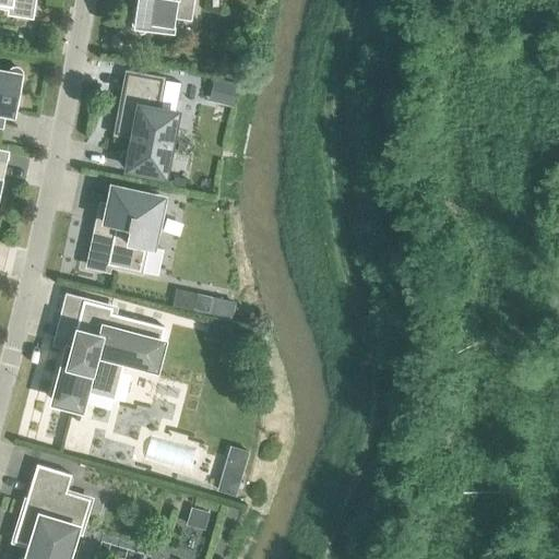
[(0,0),(0,6),(10,7),(9,12),(30,15),(32,0),(0,0)]
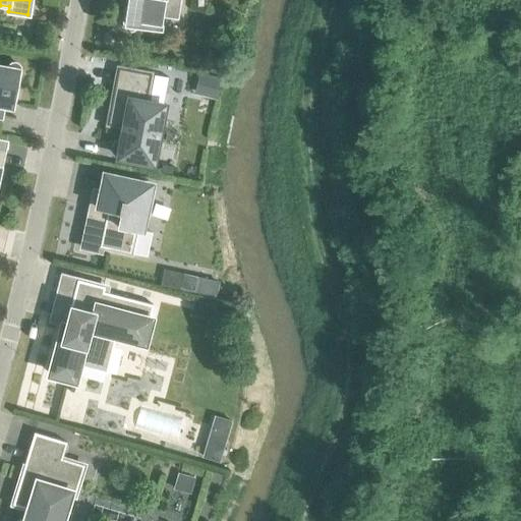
[(175,16),(177,0),(128,0),(127,7),(125,7),(122,22),(123,26),(125,29),(128,31),(131,30),(134,27),(136,24),(159,29),(161,14),(175,16)]
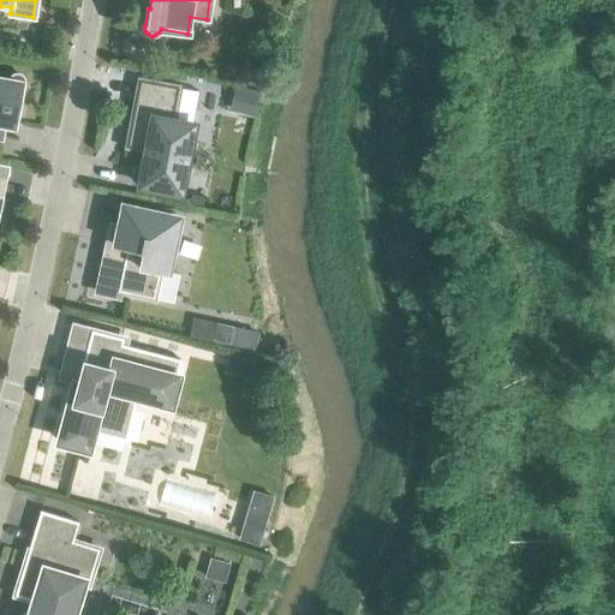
[(0,137),(1,137),(5,120),(13,123),(17,101),(21,101),(24,83),(23,79),(21,76),(17,73),(13,73),(10,76),(7,81),(0,78),(0,137)]
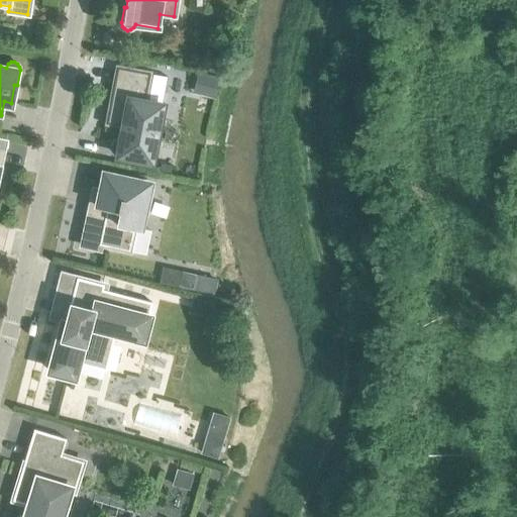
[(115,154),(117,154),(149,162),(161,104),(144,101),(149,73),(116,67),(109,107),(114,108),(110,124),(122,126),(120,137),(118,137),(116,137),(115,138),(113,138),(112,139),(111,141),(110,142),(110,144),(110,145),(110,146),(110,148),(110,149),(111,150),(112,152),(113,153),(115,154)]
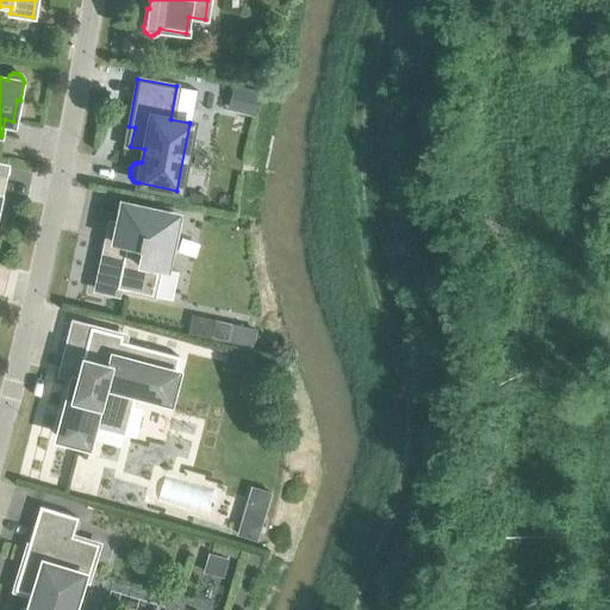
[(234,85),(228,110),(255,116),(260,92),(234,85)]
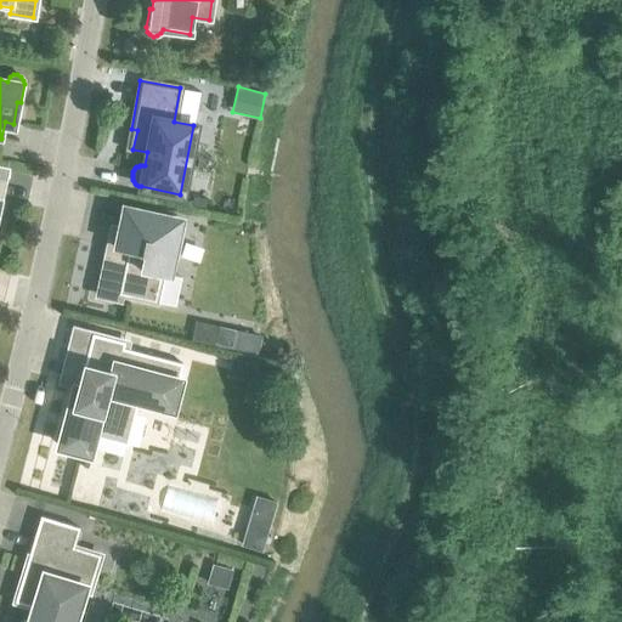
[(179,220),(124,208),(124,210),(116,249),(109,248),(107,265),(103,264),(97,295),(119,300),(120,294),(154,301),(164,255),(176,258),(184,225),(177,224),(179,220)]
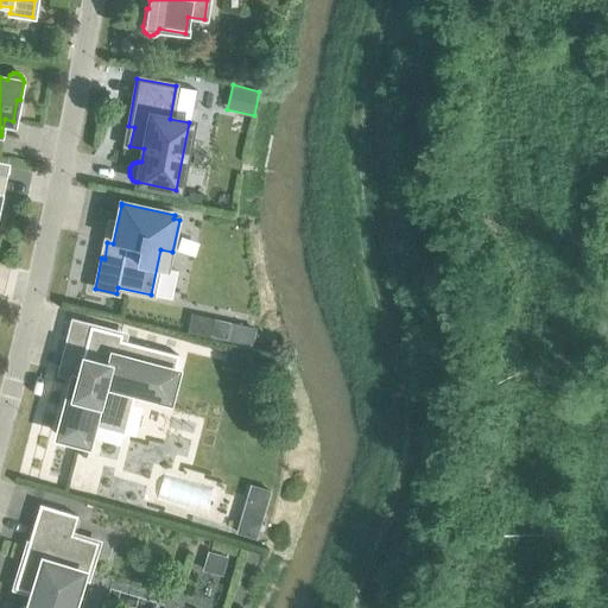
[(213,318),(209,335),(251,343),(254,327),(213,318)]
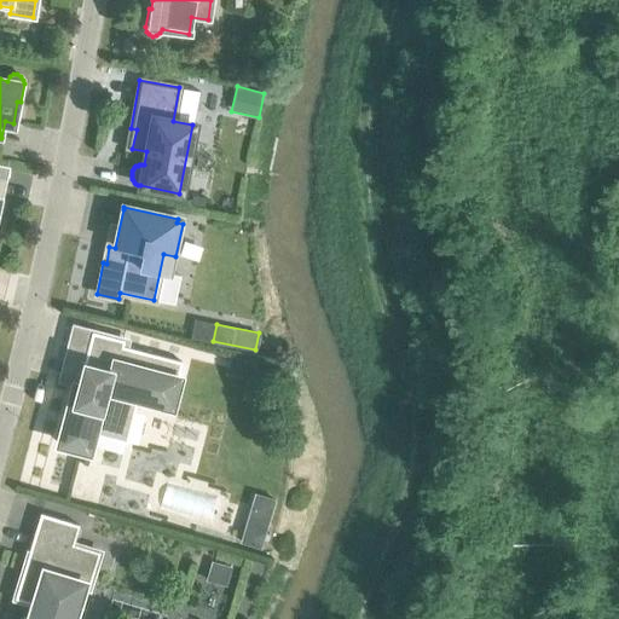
[(91,331),(82,368),(85,369),(81,383),(75,382),(59,443),(63,444),(67,447),(70,450),(74,451),(79,451),(82,450),(87,450),(91,434),(126,443),(137,398),(169,406),(181,362),(122,346),(123,340),(91,331)]
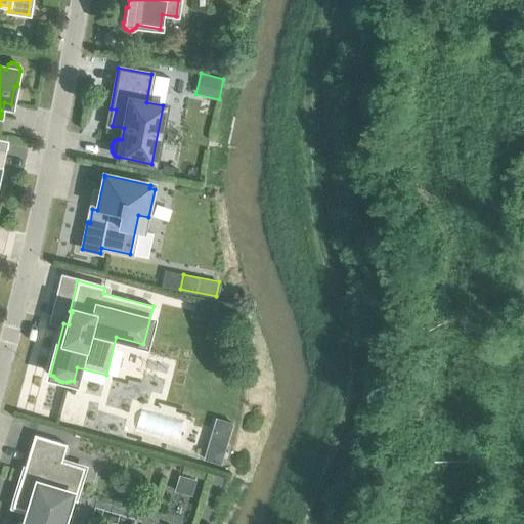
[(194,300),(190,316),(214,322),(218,306),(194,300)]
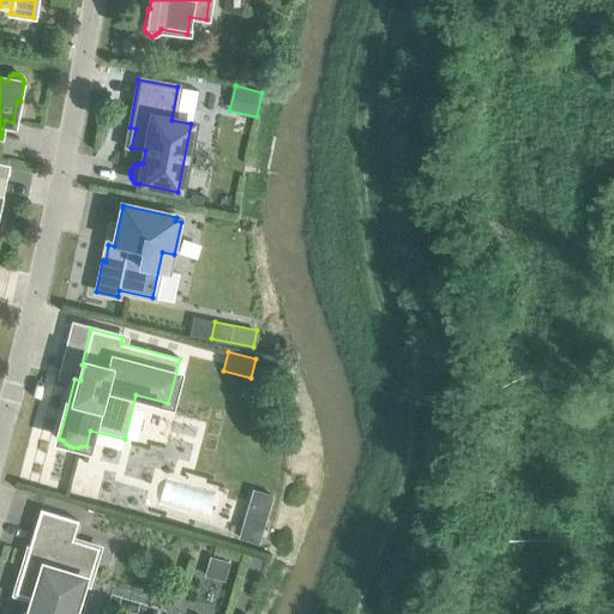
[(252,488),(236,537),(258,543),(272,495),(252,488)]
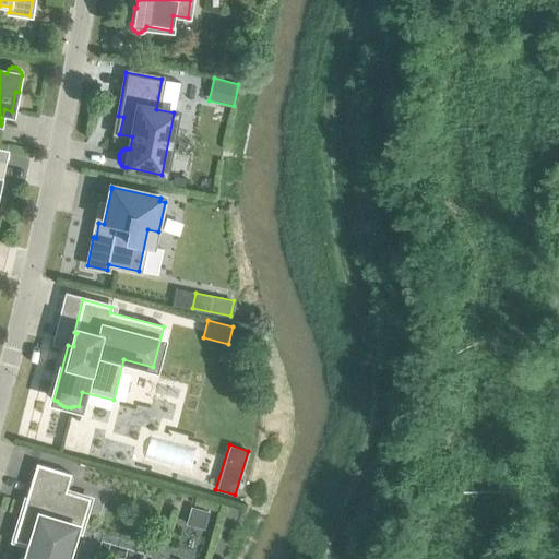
[(63,558),(73,528),(80,531),(90,498),(66,491),(71,474),(36,463),(18,523),(23,524),(18,542),(31,546),(26,557),(25,557),(23,557),(21,557),(20,558),(18,558),(16,558),(63,558)]
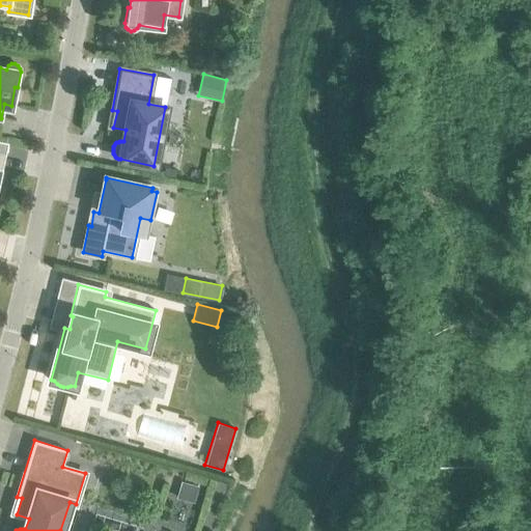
[(180,480),(175,497),(193,503),(198,485),(180,480)]
